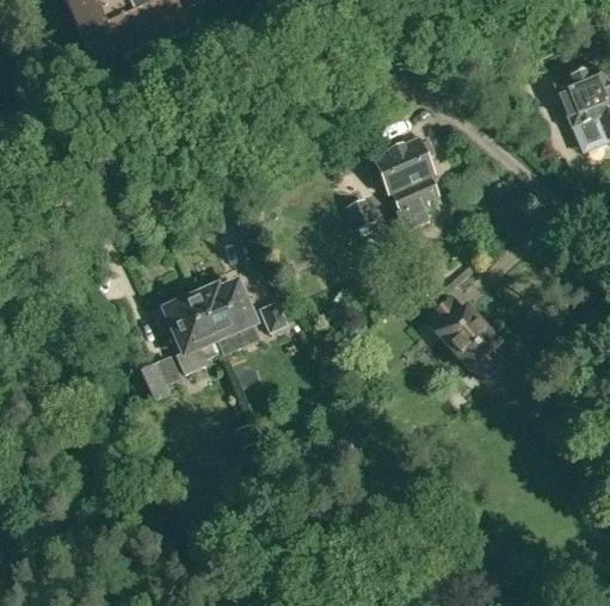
[(116,45),(119,54),(155,38),(152,31),(162,26),(159,19),(173,13),(167,0),(66,0),(88,50),(103,44),(105,50),(116,45)]
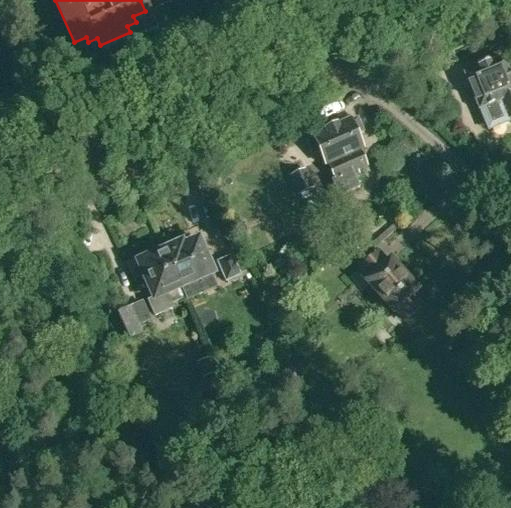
[(478,106),(487,126),(508,117),(507,115),(510,113),(510,77),(502,54),(463,70),(478,106)]
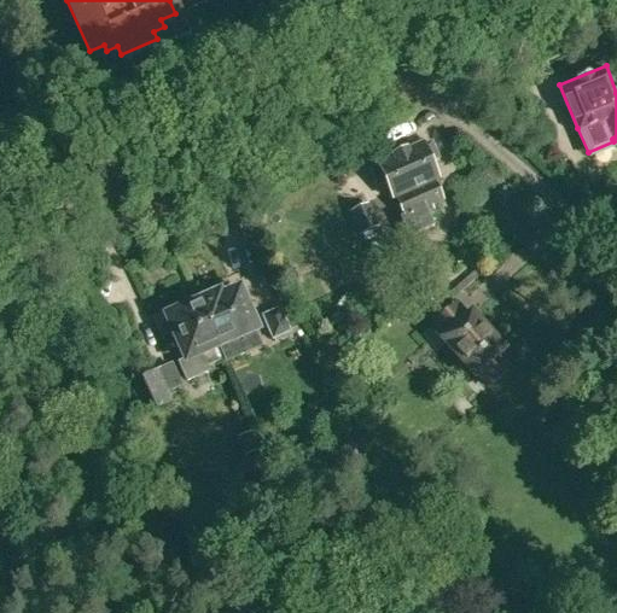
[(399,214),(407,233),(432,222),(426,209),(432,205),(430,199),(441,196),(432,177),(436,175),(429,158),(436,155),(429,138),(420,142),(419,140),(376,159),(377,162),(367,165),(374,181),(383,177),(391,196),(395,193),(403,212),(399,214)]
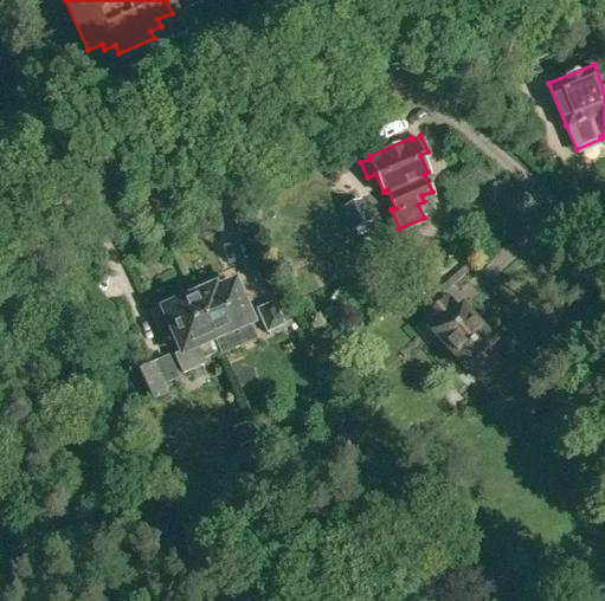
[(341,204),(352,226),(371,218),(360,194),(341,204)]
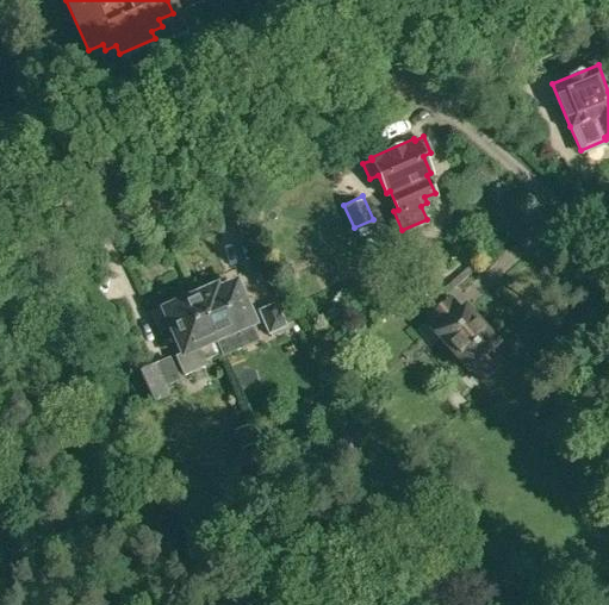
[(411,286),(427,294),(440,269),(423,261),(411,286)]
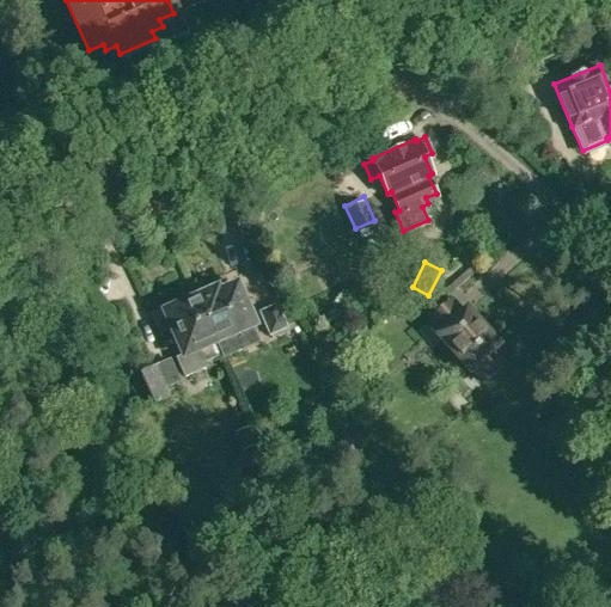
[(214,338),(221,353),(222,355),(243,347),(238,336),(255,327),(234,281),(217,289),(215,286),(195,294),(214,338)]
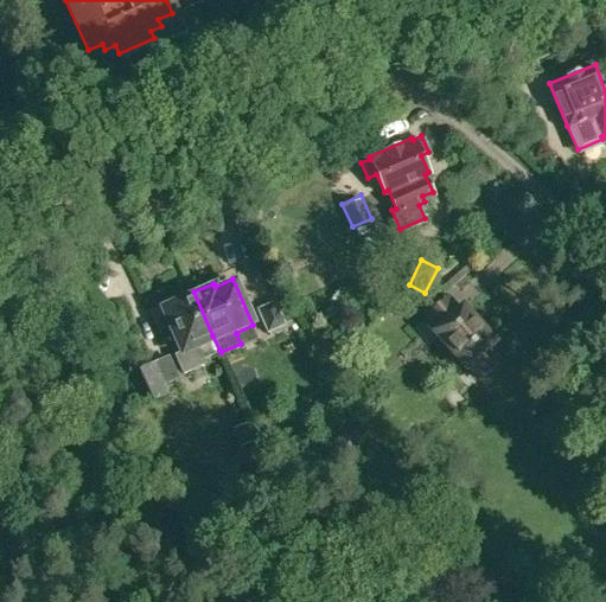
[(202,357),(219,350),(212,335),(193,292),(161,306),(180,350),(173,352),(182,372),(204,363),(202,357)]
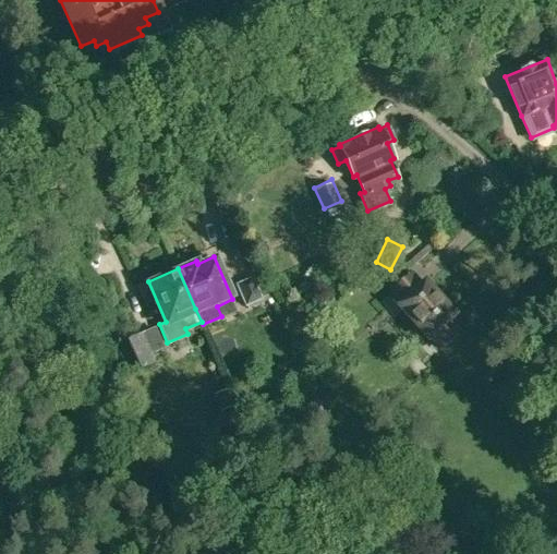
[(261,269),(234,280),(244,303),(270,292),(261,269)]
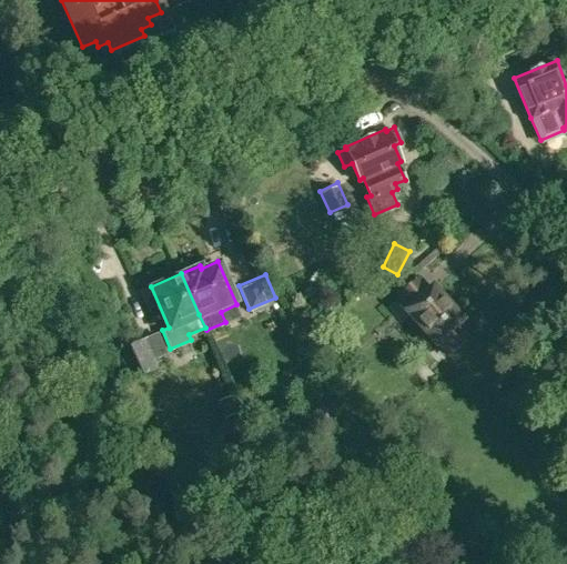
[(436,339),(446,350),(468,331),(457,320),(459,318),(431,286),(428,288),(418,277),(397,295),(407,306),(405,309),(434,341),(436,339)]
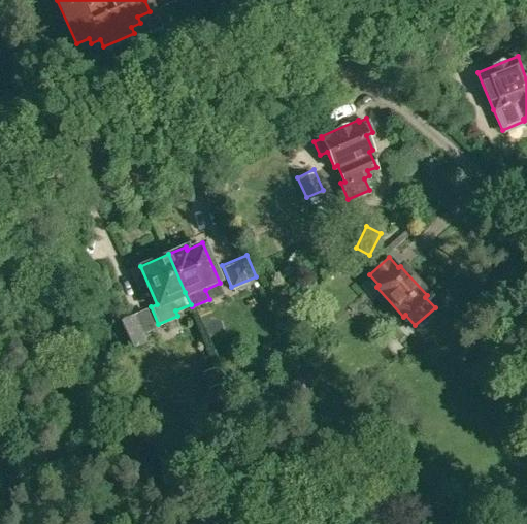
[(120,318),(132,349),(146,342),(142,332),(155,326),(146,307),(120,318)]
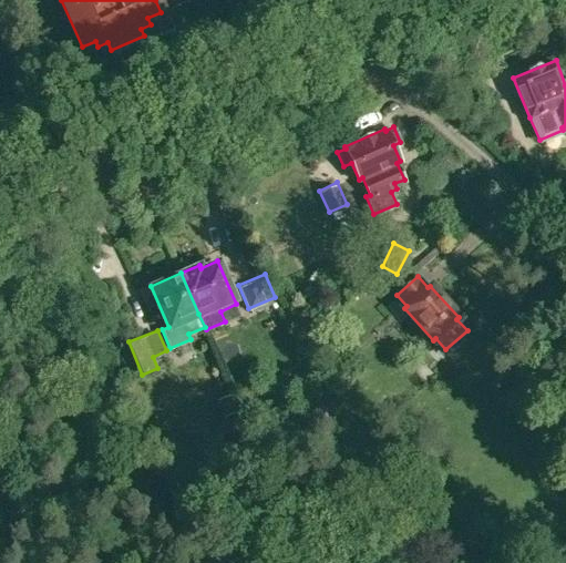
[(490,360),(479,348),(466,359),(462,355),(453,364),(467,379),(490,360)]
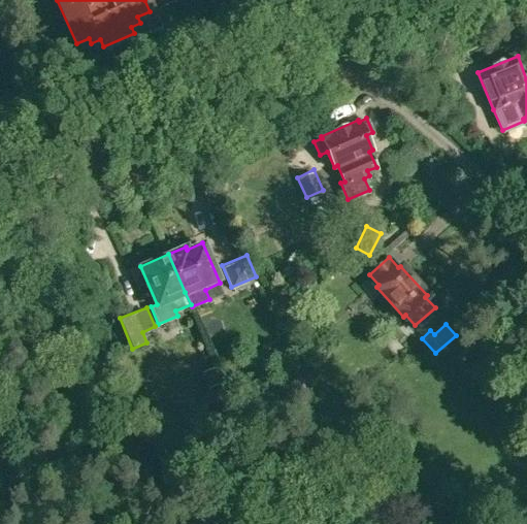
[(471,375),(484,390),(509,367),(497,353),(471,375)]
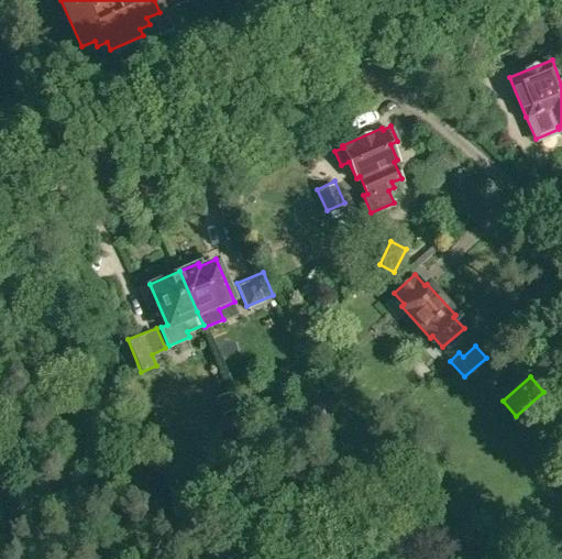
[(222,410),(233,406),(227,391),(215,396),(222,410)]
